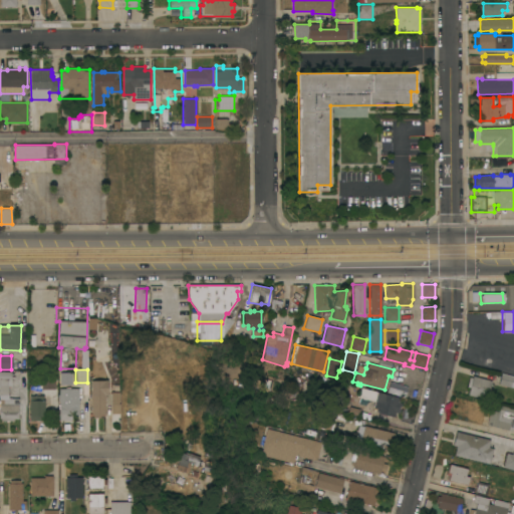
[(10,380),(7,379),(8,398),(19,399),(18,419),(13,419),(13,421),(0,421),(0,371),(11,371),(10,380)]
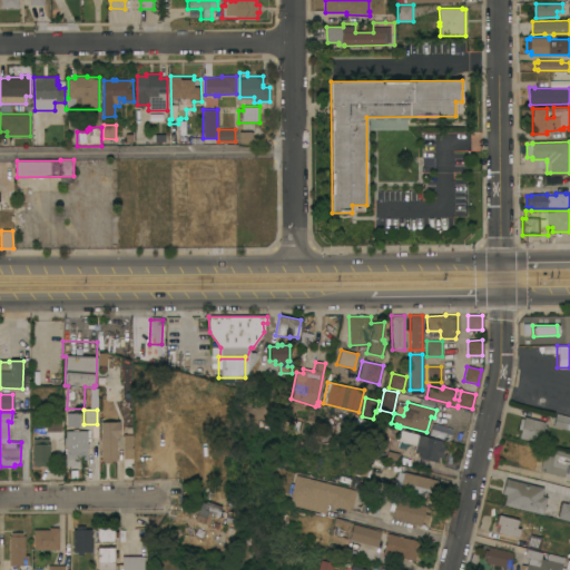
[(77,426),(78,413),(65,413),(65,426),(77,426)]
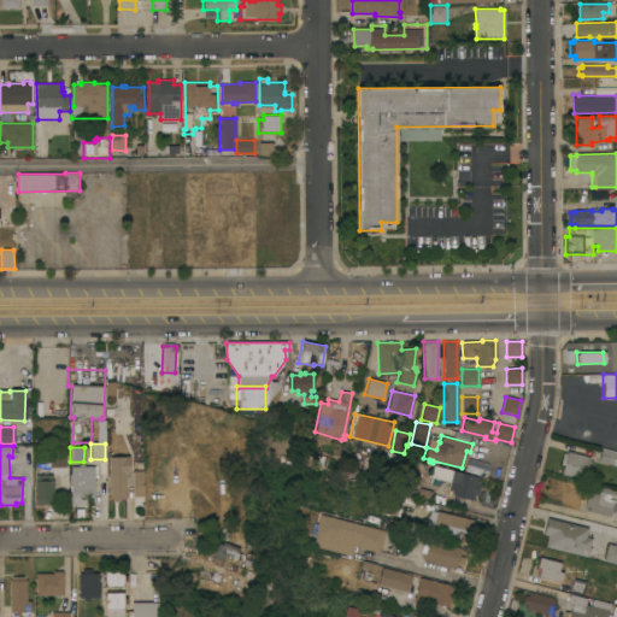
[(603,447),(616,451),(613,464),(599,462),(603,447)]
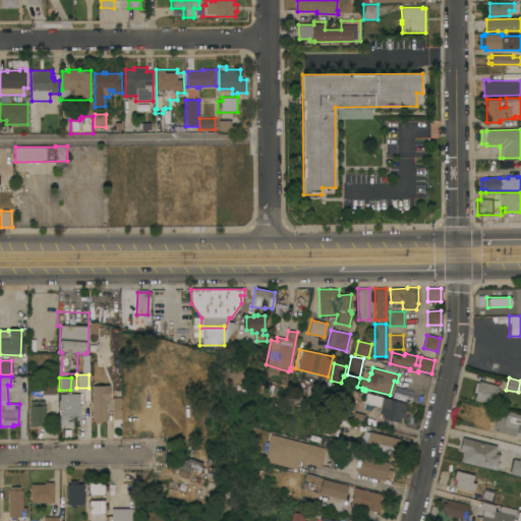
[(55,400),(43,400),(43,395),(42,395),(42,381),(55,381),(55,400)]
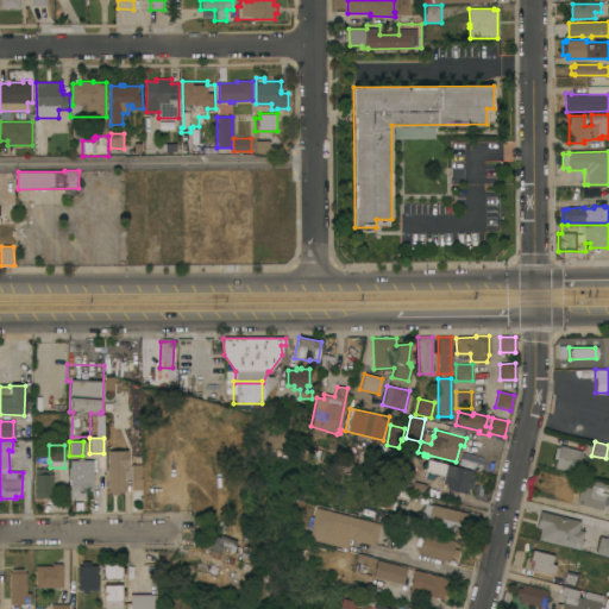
[(583,451),(577,473),(556,468),(558,458),(554,458),(557,446),(560,447),(560,445),(583,451)]
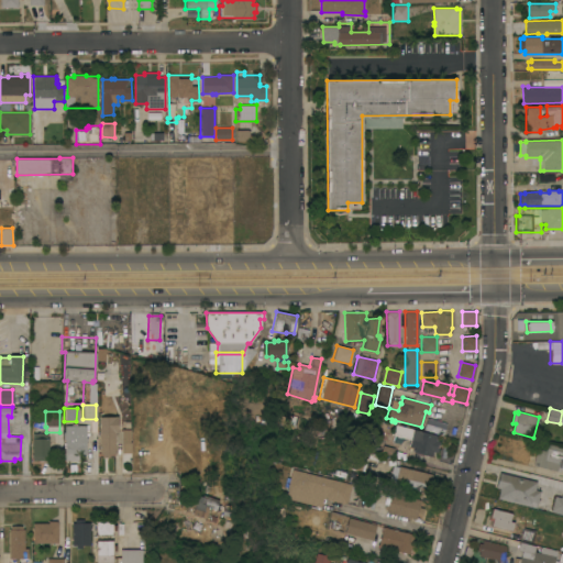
[(99,417),(118,417),(118,432),(114,432),(116,453),(109,454),(109,457),(101,457),(101,454),(100,454),(99,417)]
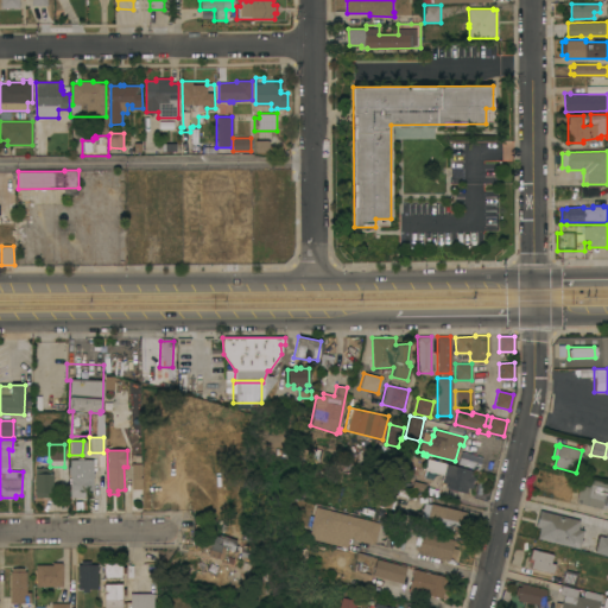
[(480,457),(460,451),(456,462),(476,468),(480,457)]
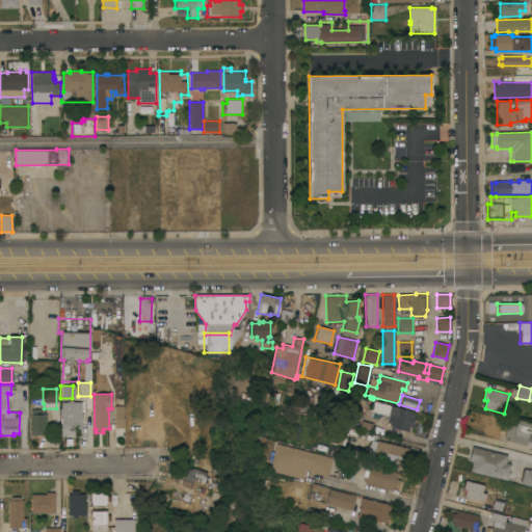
[(413,411),(411,417),(415,418),(413,427),(408,426),(407,431),(390,427),(391,423),(387,422),(387,423),(370,418),(371,411),(373,401),(413,411)]
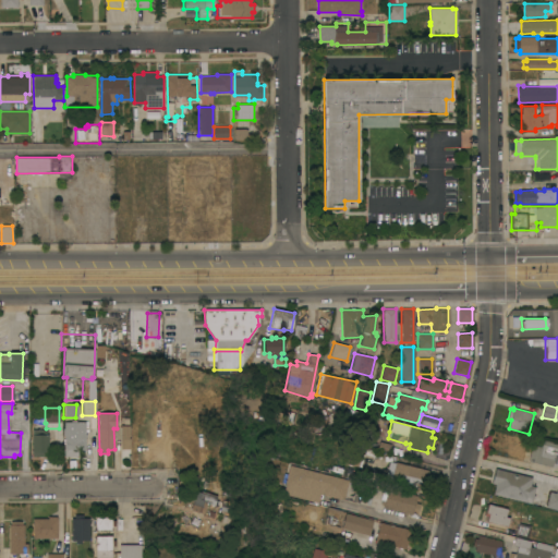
[(63,435),(62,435),(62,428),(64,428),(63,422),(84,422),(85,450),(74,450),(74,452),(69,452),(69,450),(64,450),(63,435)]
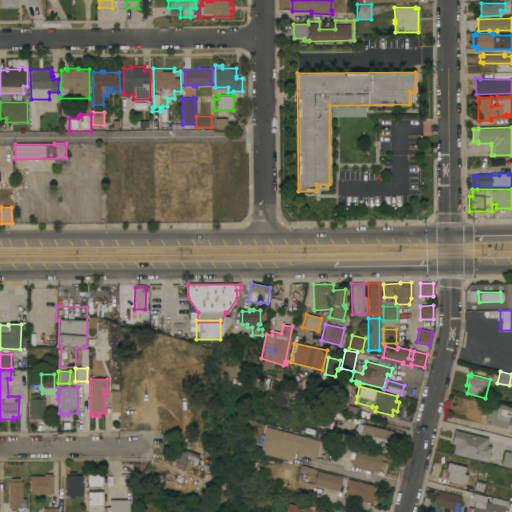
[(118,390),(118,402),(119,402),(119,412),(110,412),(110,390),(118,390)]
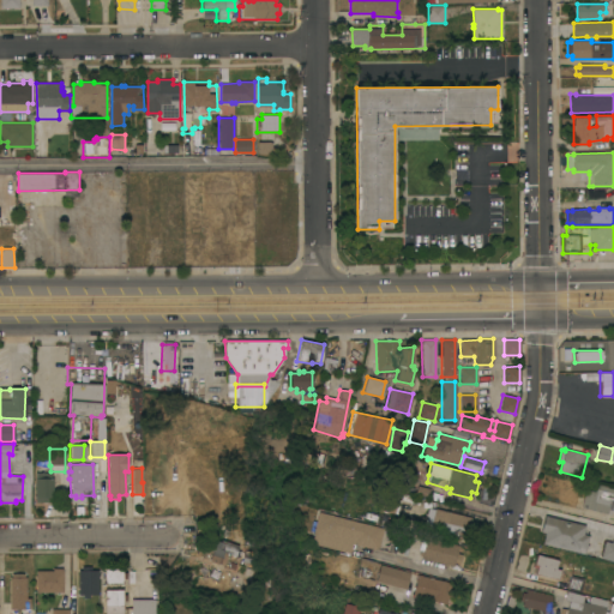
[(35,479),(36,479),(36,473),(52,473),(52,479),(53,479),(53,501),(35,501),(35,479)]
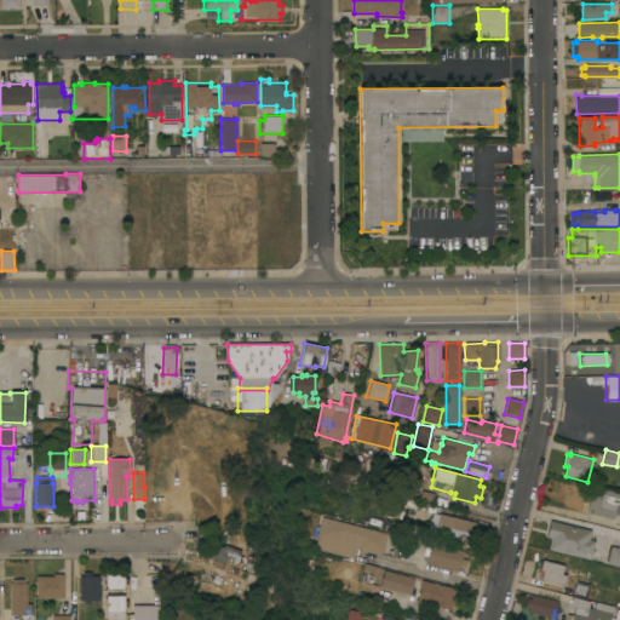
[(589,512),(592,494),(602,497),(603,489),(604,491),(606,489),(619,493),(619,509),(618,520),(614,518),(614,520),(589,512)]
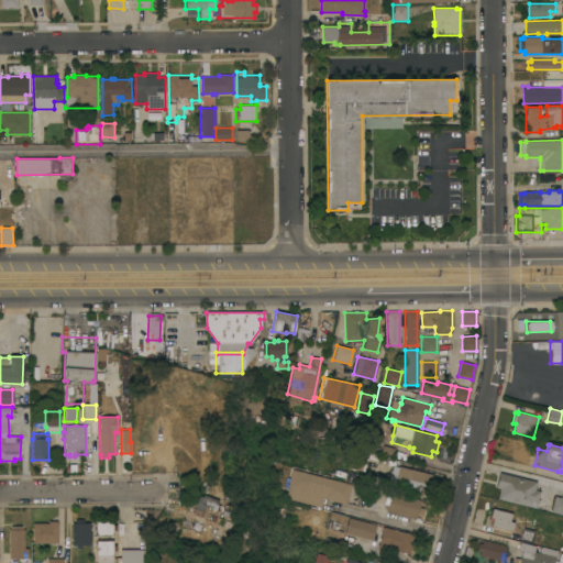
[(431,474),(427,495),(422,494),(394,487),(398,466),(431,474)]
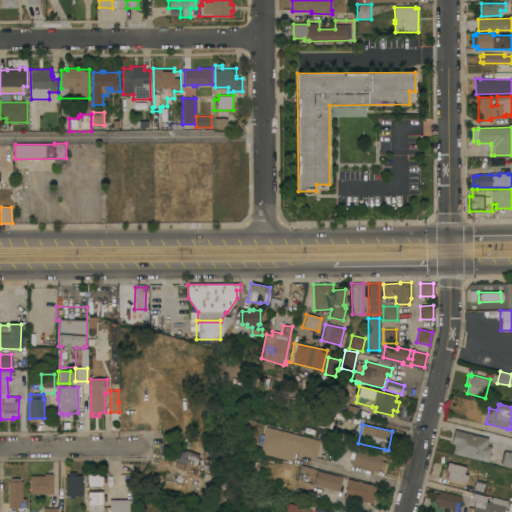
[(319,440),(315,458),(294,453),(292,461),(259,453),(261,444),(260,444),(265,427),(319,440)]
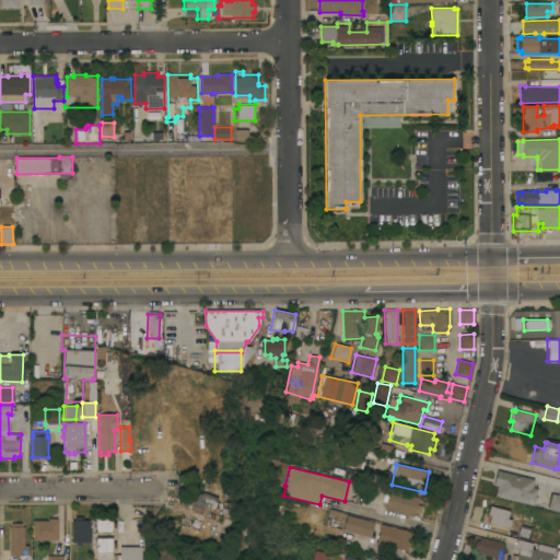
[(535,479),(533,487),(538,488),(534,505),(496,496),(498,486),(493,485),(498,469),(535,479)]
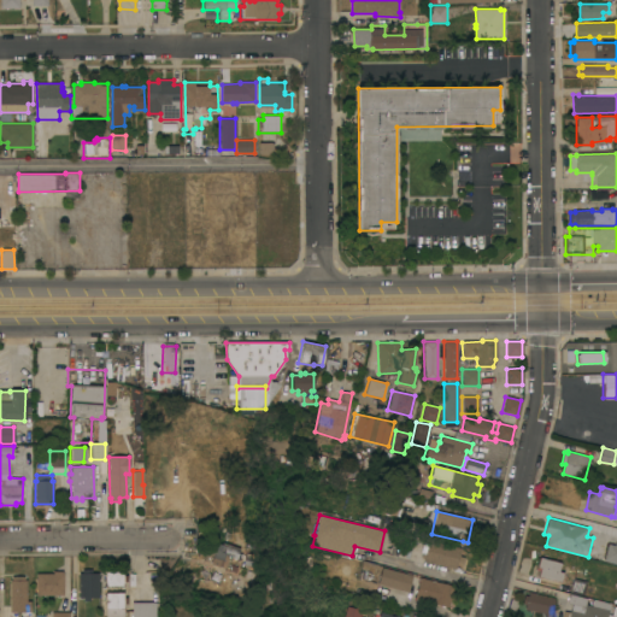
[(423,560),(423,559),(421,558),(422,553),(424,553),(428,540),(460,548),(458,556),(464,557),(462,565),(457,564),(456,569),(423,560)]
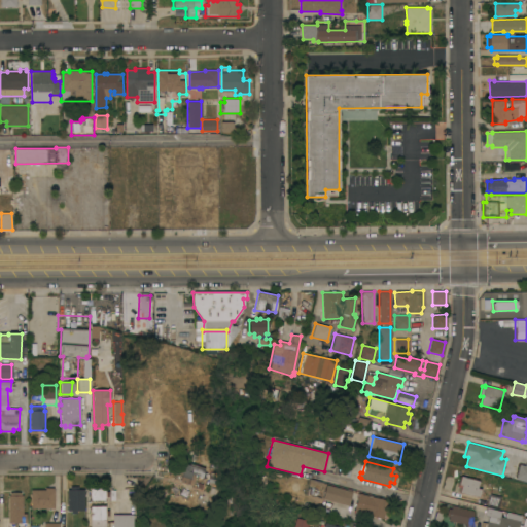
[(186,462),(205,468),(204,472),(206,472),(204,478),(195,475),(191,486),(180,482),(186,462)]
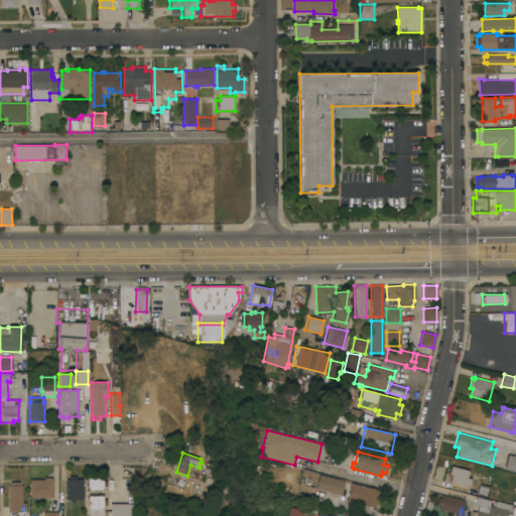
[(515,471),(505,469),(509,455),(515,456),(515,454),(515,471)]
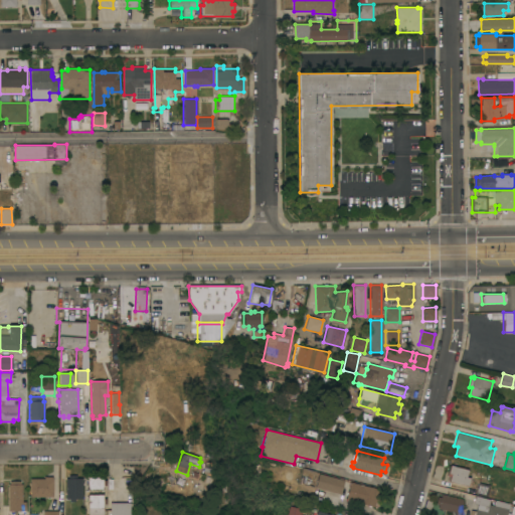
[(469,470),(467,477),(471,478),(469,486),(450,481),(451,476),(448,475),(449,474),(451,465),(469,470)]
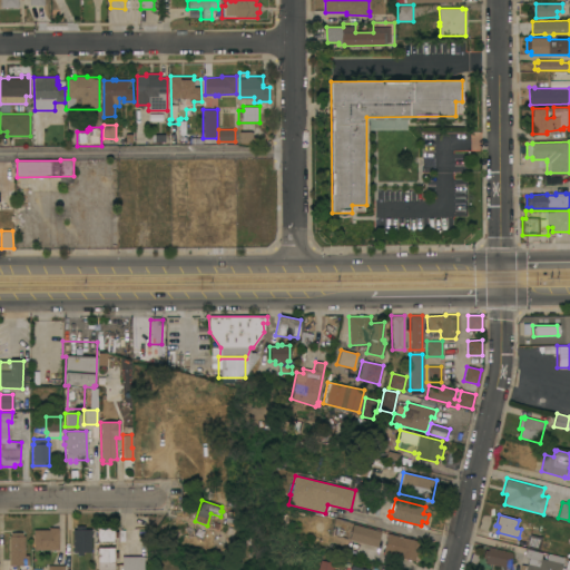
[(381,531),(376,547),(349,540),(349,539),(340,537),(343,523),(352,526),(352,524),(381,531)]
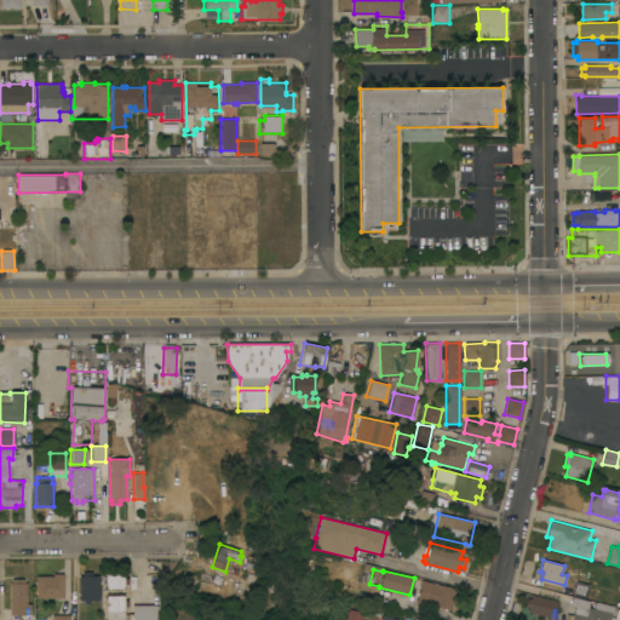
[(79,577),(82,577),(82,572),(92,572),(92,575),(98,575),(98,600),(90,601),(90,603),(84,603),(84,601),(79,601),(79,577)]
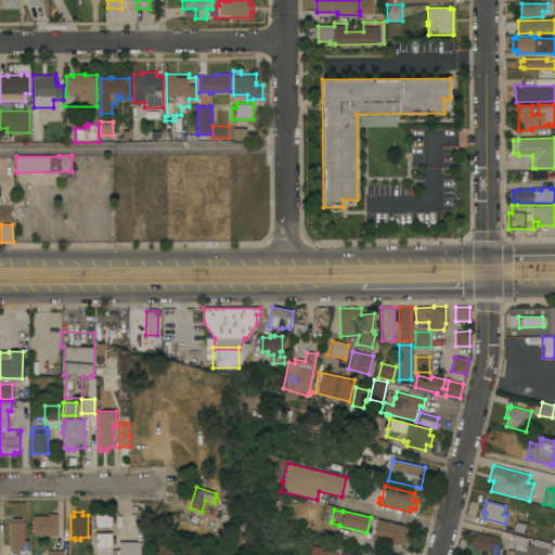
[(94,513),(111,513),(111,517),(114,517),(114,523),(111,523),(111,528),(94,528),(94,513)]
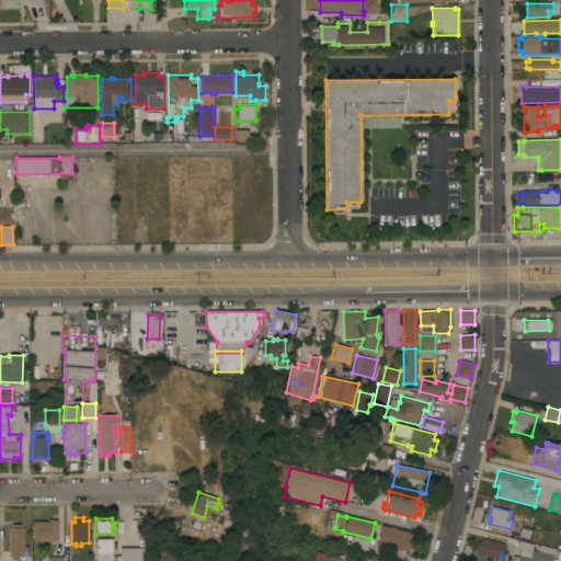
[(33,522),(48,522),(48,519),(57,519),(57,541),(33,541),(33,522)]
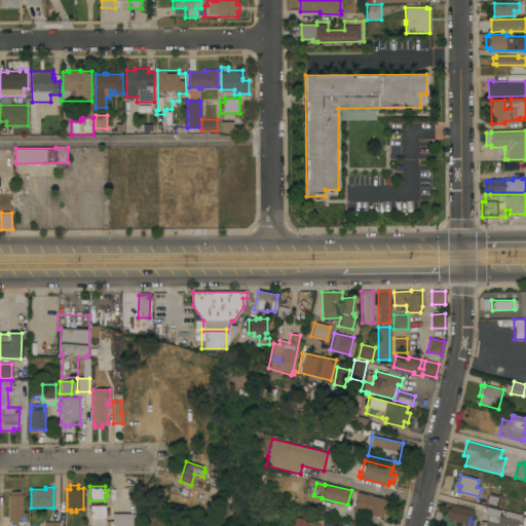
[(9,494),(9,491),(21,491),(21,494),(23,494),(23,513),(26,513),(26,522),(7,522),(7,494),(9,494)]
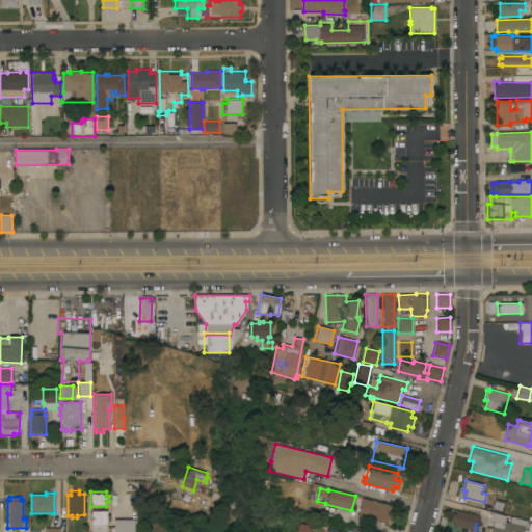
[(391,505),(389,510),(392,511),(391,517),(388,516),(386,524),(356,516),(362,498),(391,505)]
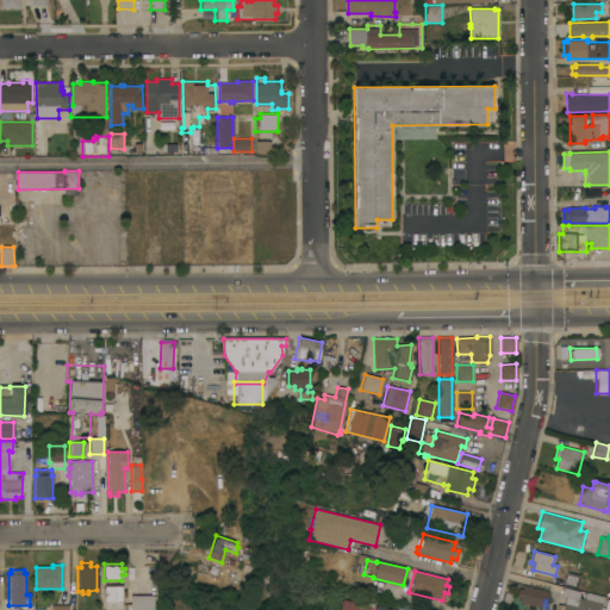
[(580,576),(578,587),(565,585),(568,572),(580,576)]
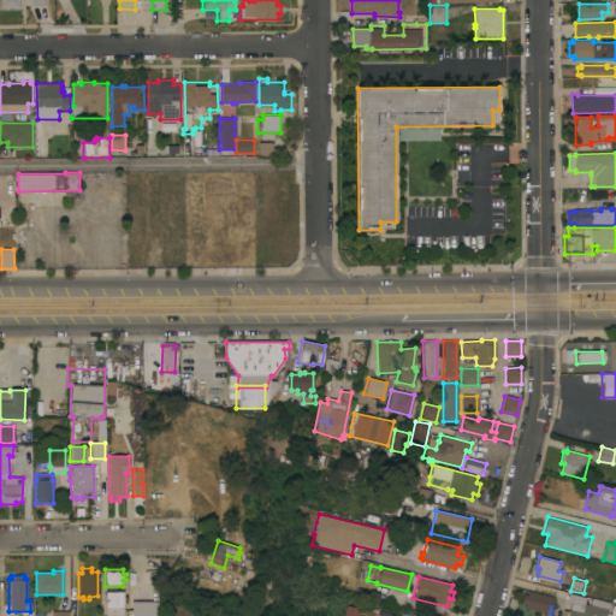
[(105,615),(105,592),(123,591),(123,597),(126,597),(126,603),(123,603),(123,615),(105,615)]
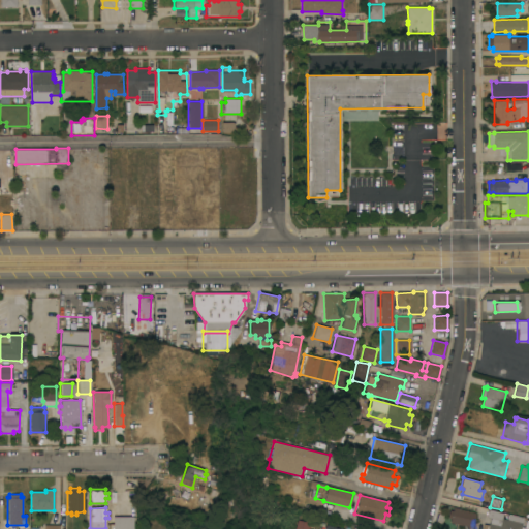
[(476,512),(474,522),(477,523),(475,528),(467,528),(468,526),(450,522),(452,519),(448,518),(450,510),(454,510),(454,507),(476,512)]
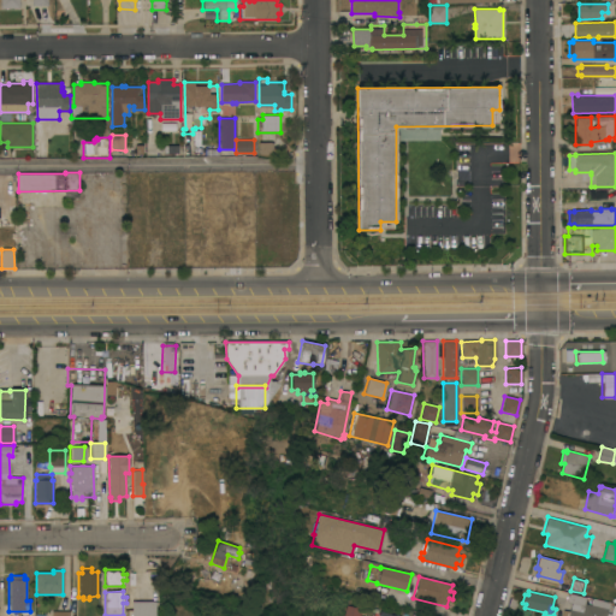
[(606,615),(562,615),(563,609),(570,611),(570,609),(584,612),(585,605),(567,602),(569,593),(587,597),(585,603),(592,604),(593,598),(610,603),(606,615)]
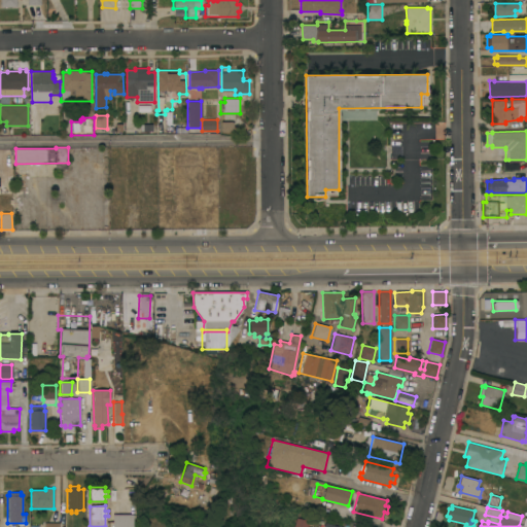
[(133,515),(133,526),(112,526),(112,515),(133,515)]
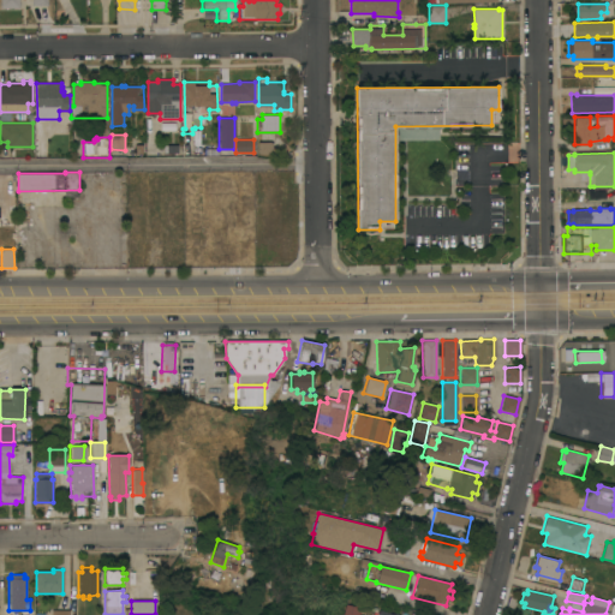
[(341,614),(345,604),(360,608),(359,614),(341,614)]
